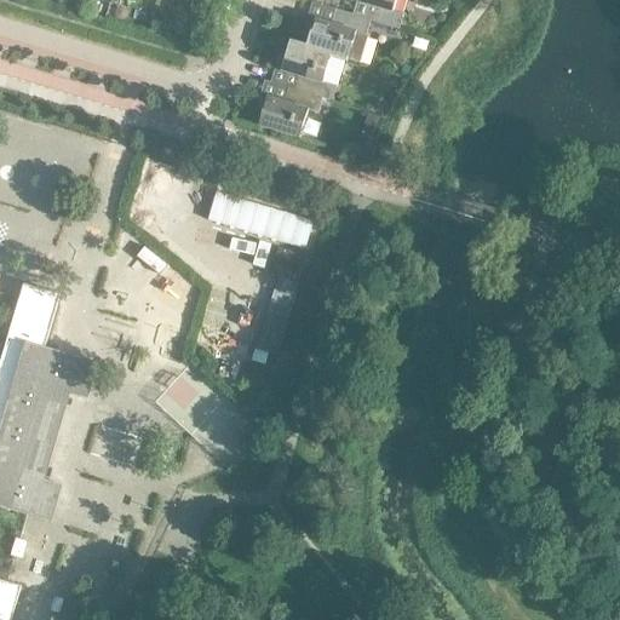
[(193,0),(190,9),(206,12),(210,0),(193,0)]
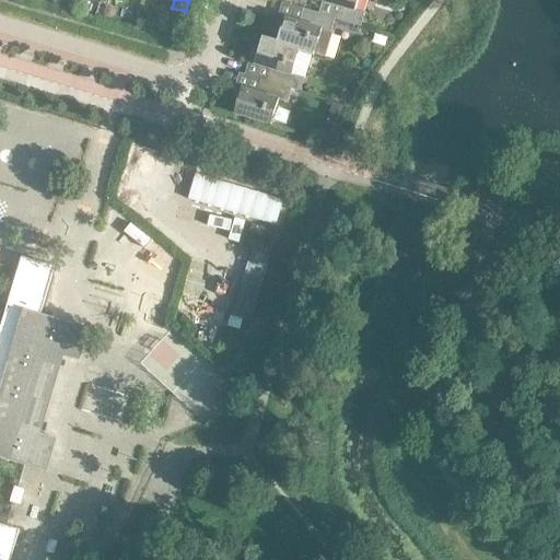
[(357,0),(316,0),(333,4),(328,16),(335,19),(334,20),(360,27),(364,13),(354,10),(357,0)]
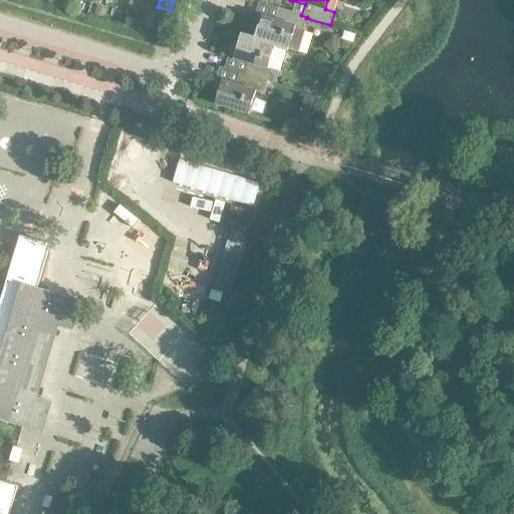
[(256,14),(249,36),(275,44),(274,48),(287,52),(288,50),(298,53),(305,29),(303,28),(306,18),(307,17),(301,15),(278,8),(274,20),(256,14)]
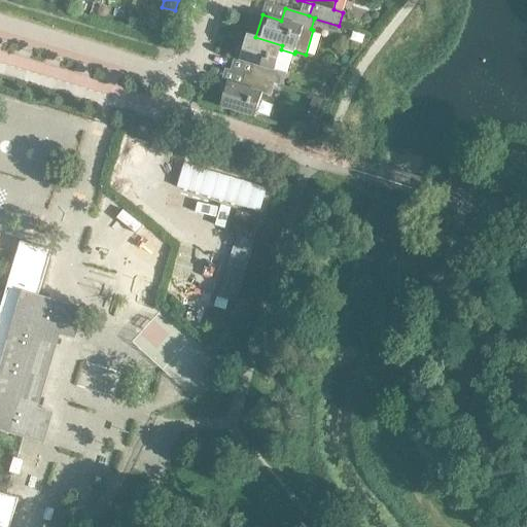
[(282,45),(255,37),(247,35),(243,48),(238,46),(234,60),(253,65),(250,76),(274,83),(274,84),(279,86),(283,73),(274,70),(281,49),(282,45)]
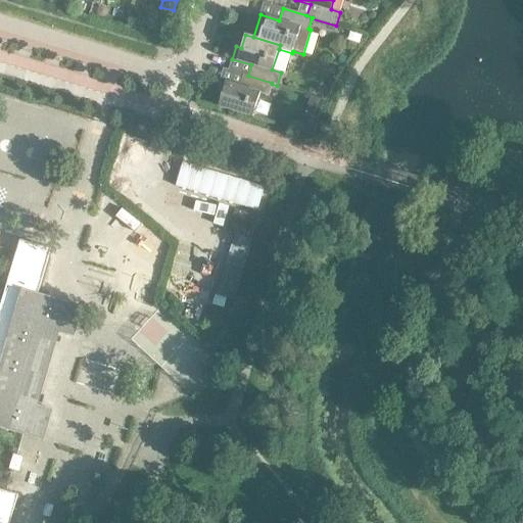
[(339,54),(336,63),(341,66),(345,57),(339,54)]
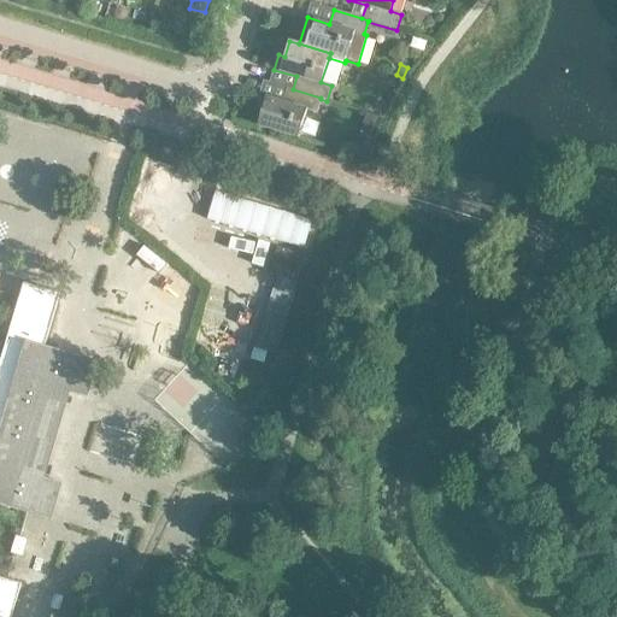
[(282,101),(260,95),(256,110),(262,112),(258,125),(298,137),(306,110),(317,113),(321,99),(321,98),(293,89),(287,87),(282,101)]
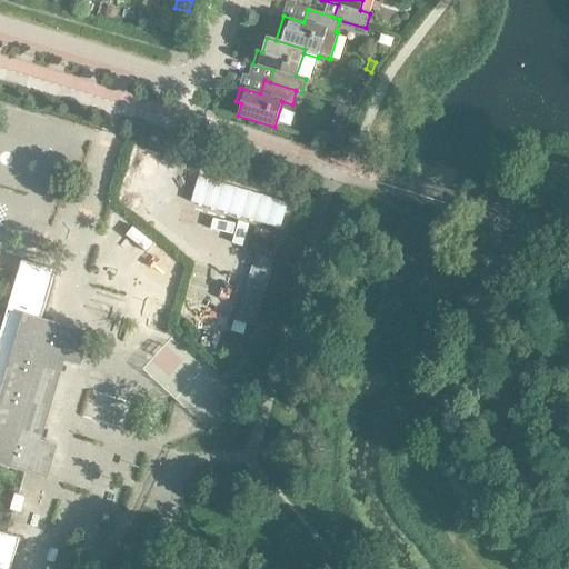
[(330,123),(323,142),(336,147),(342,128),(330,123)]
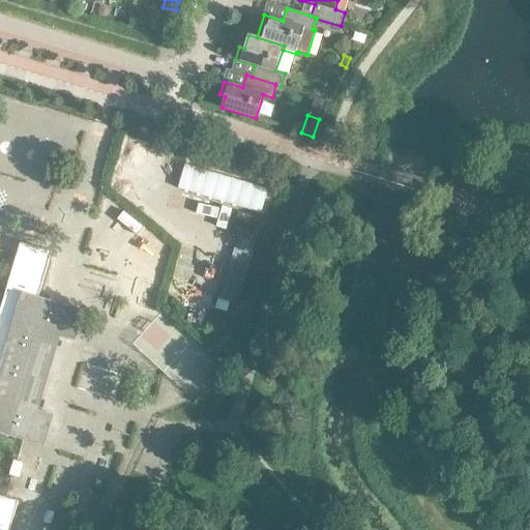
[(261,213),(268,189),(185,165),(178,188),(261,213)]
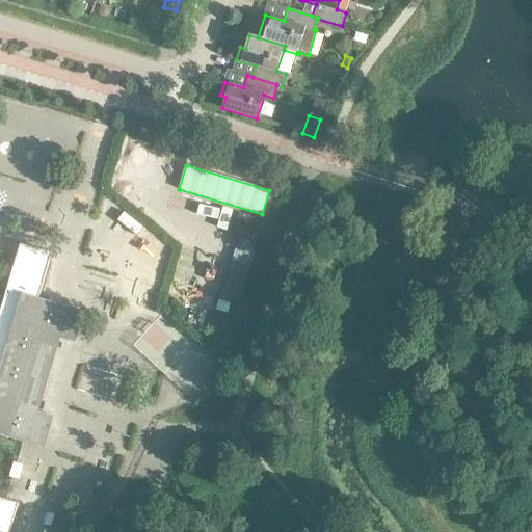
[(117,220),(137,237),(144,229),(124,212),(117,220)]
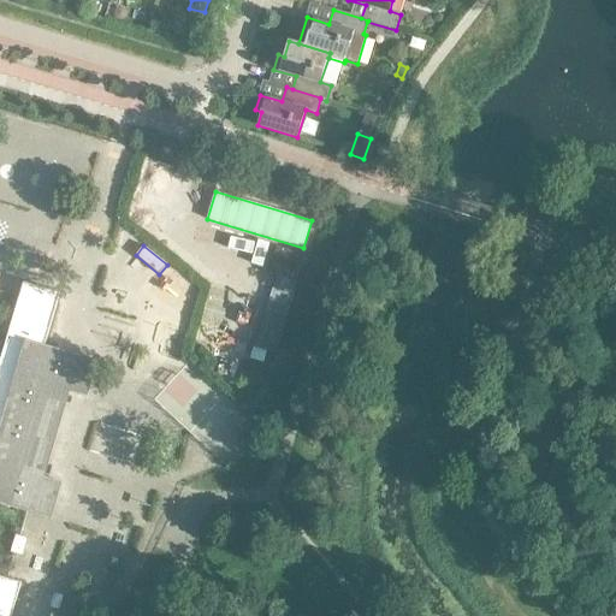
[(277,247),(267,274),(276,277),(295,284),(304,255),(277,247)]
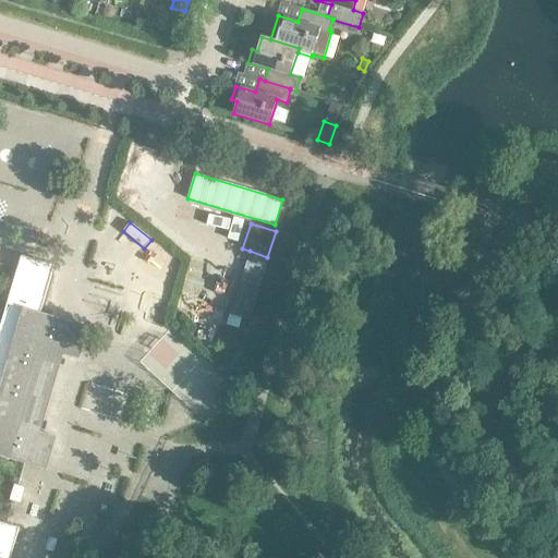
[(0,328),(0,457),(45,470),(55,436),(39,432),(62,355),(77,360),(87,327),(40,313),(55,266),(22,256),(0,328)]
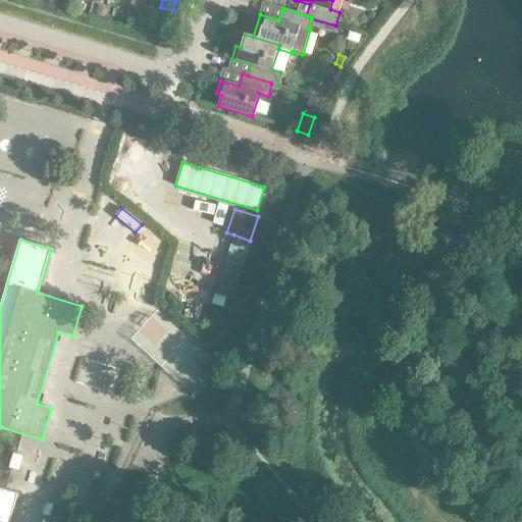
[(248,250),(231,246),(226,265),(242,269),(248,250)]
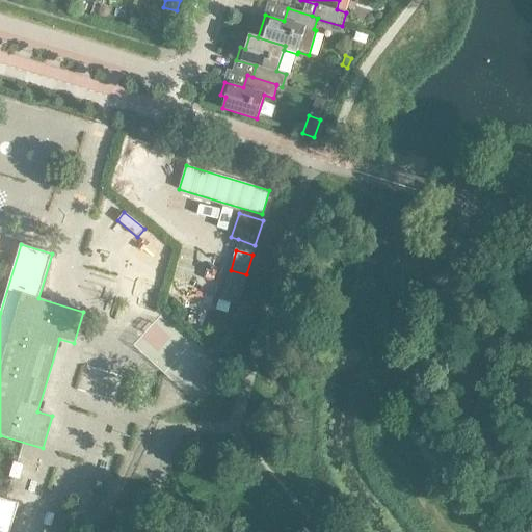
[(22,479),(26,463),(16,461),(10,476),(22,479)]
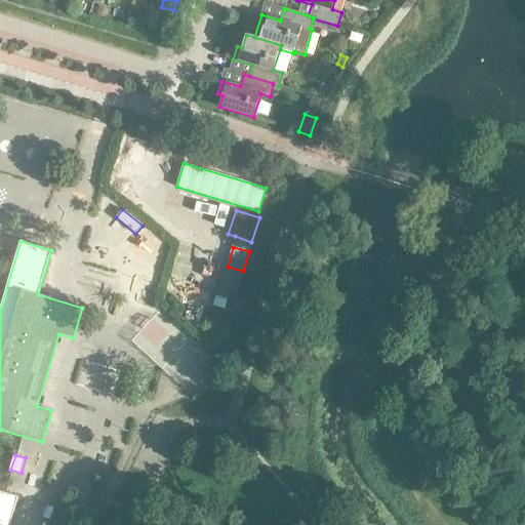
[(0,524),(8,524),(18,497),(0,491),(0,524)]
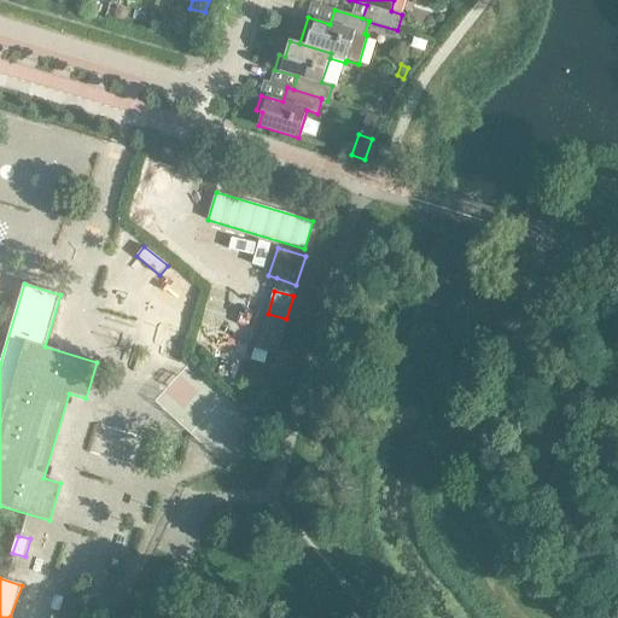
[(50,610),(59,612),(64,598),(54,595),(50,610)]
